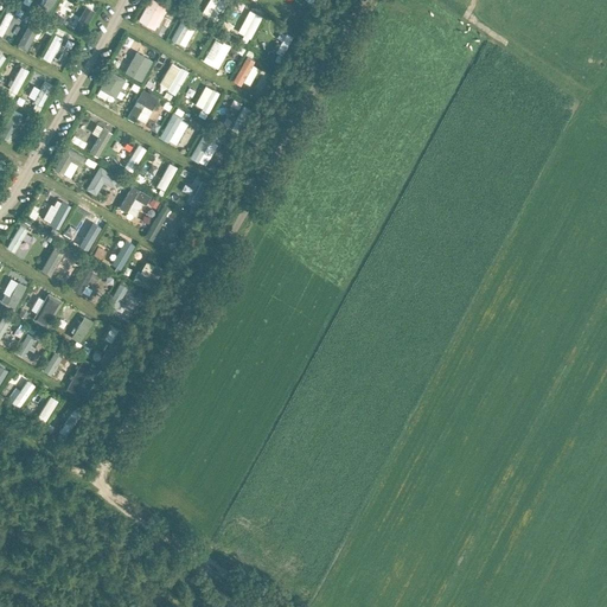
[(166,7),(154,0),(151,0),(141,18),(157,26),(166,7)]
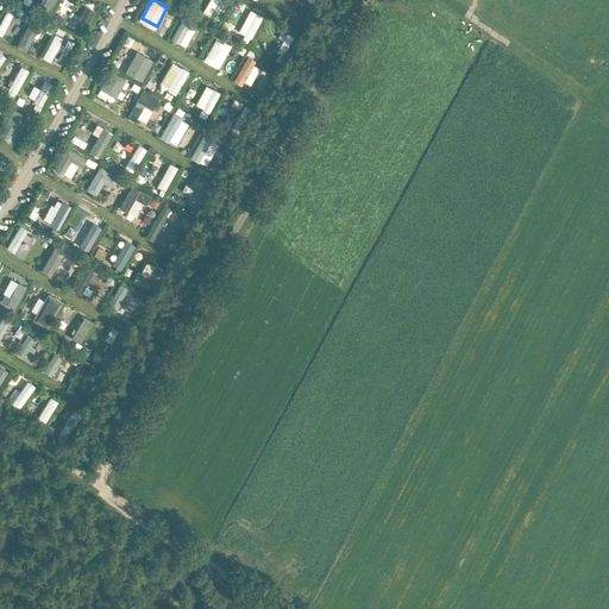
[(126,71),(142,80),(154,60),(137,51),(126,71)]
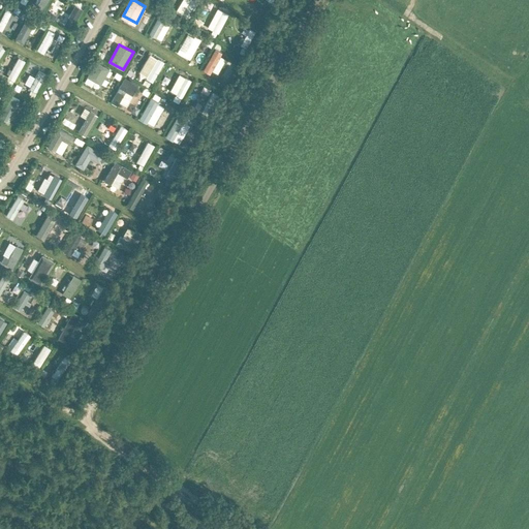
[(87,76),(100,85),(110,68),(96,60),(87,76)]
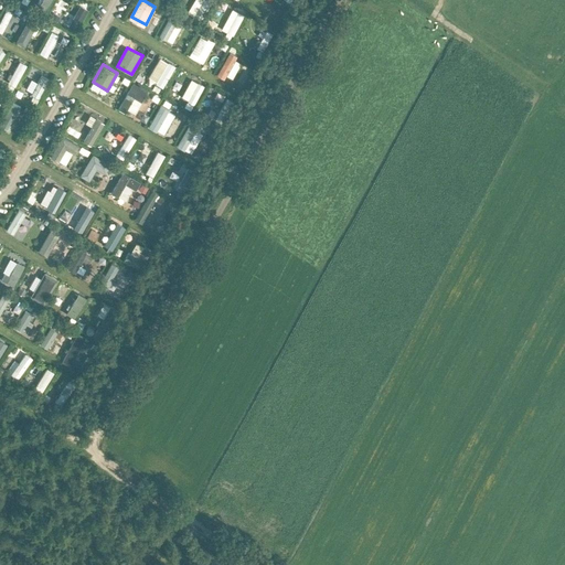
[(118,108),(125,113),(134,97),(141,102),(148,91),(134,83),(118,108)]
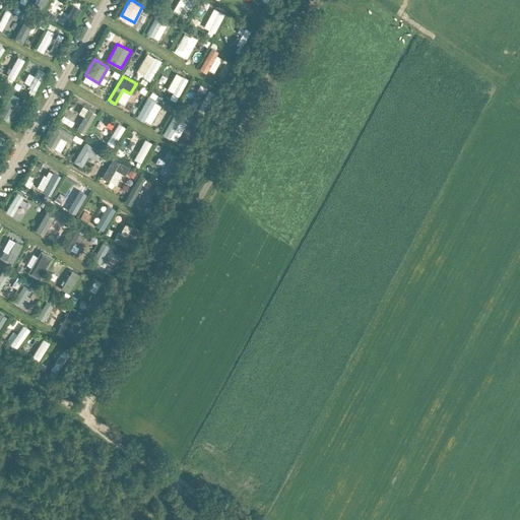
[(47,144),(54,148),(61,136),(69,141),(73,134),(58,125),(47,144)]
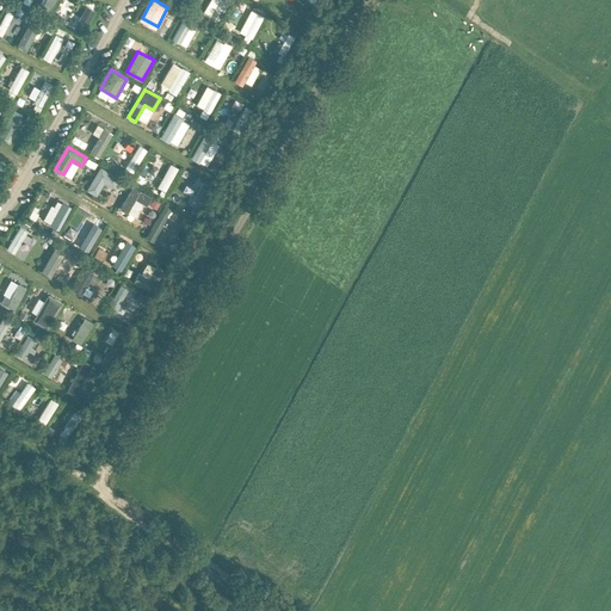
[(121,177),(100,166),(87,190),(97,196),(105,181),(115,187),(121,177)]
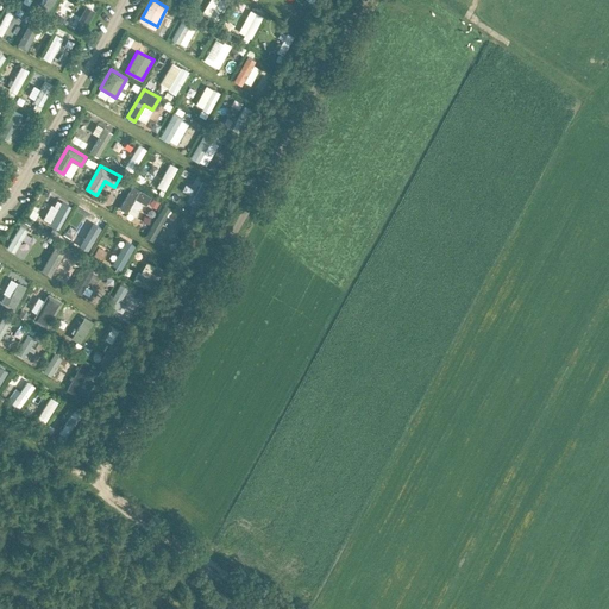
[(120,208),(126,212),(136,198),(146,205),(151,196),(133,186),(120,208)]
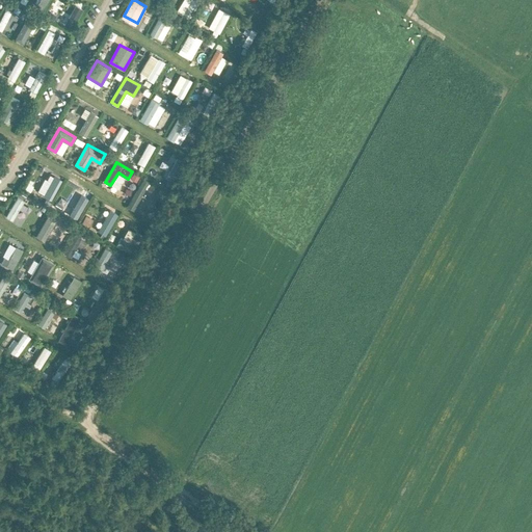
[(128,206),(134,210),(147,188),(152,191),(155,185),(150,182),(151,181),(143,178),(128,206)]
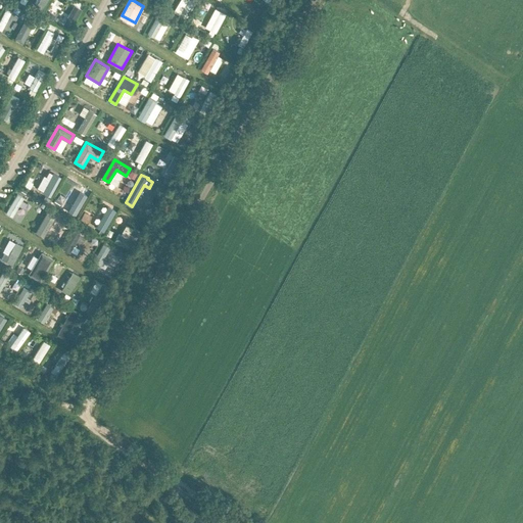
[(120,233),(114,241),(131,250),(142,232),(134,227),(128,238),(120,233)]
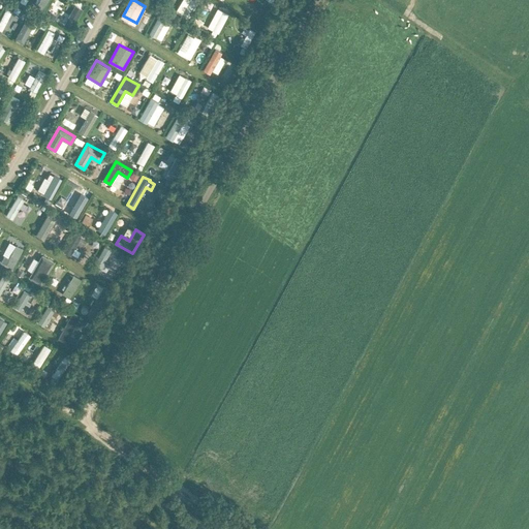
[(94,266),(99,269),(103,261),(107,263),(113,253),(103,248),(94,266)]
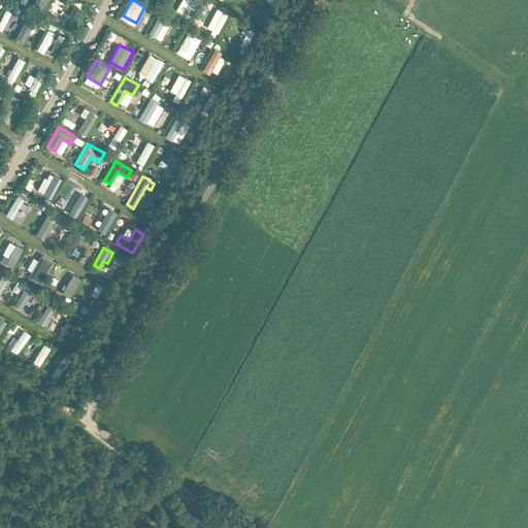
[(29,276),(41,284),(55,262),(42,254),(29,276)]
